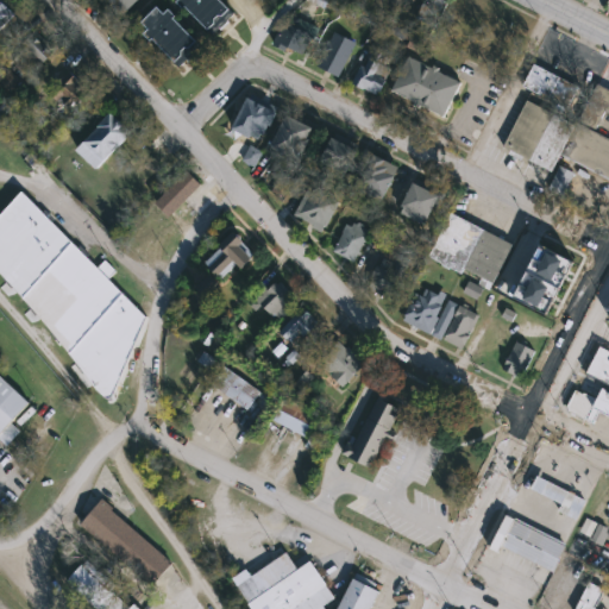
[(0,0),(0,33),(17,17),(0,0)]
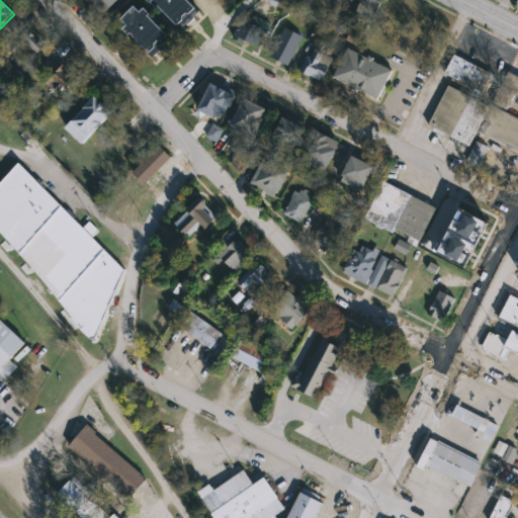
[(114,0),(102,12),(90,0),(114,0)]
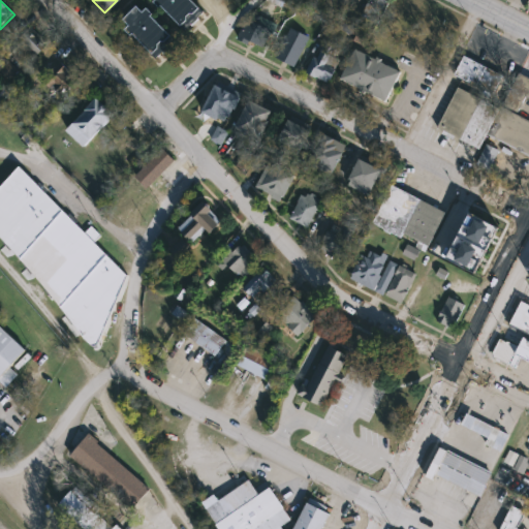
[(181,33),(201,13),(187,0),(151,0),(148,3),(155,10),(157,8),(181,33)]
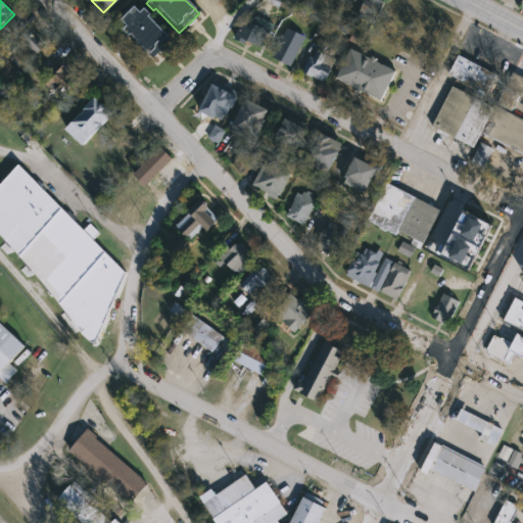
[(386,0),(373,28),(355,19),(364,0),(386,0)]
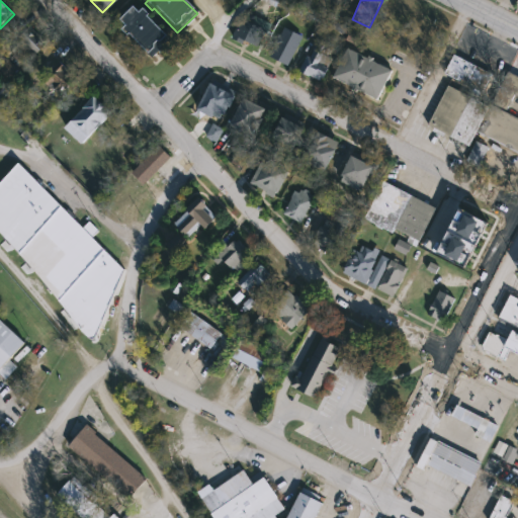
[(150,59),(169,39),(146,16),(148,14),(141,7),(137,11),(131,5),(115,18),(121,25),(117,29),(123,36),(126,34),(150,59)]
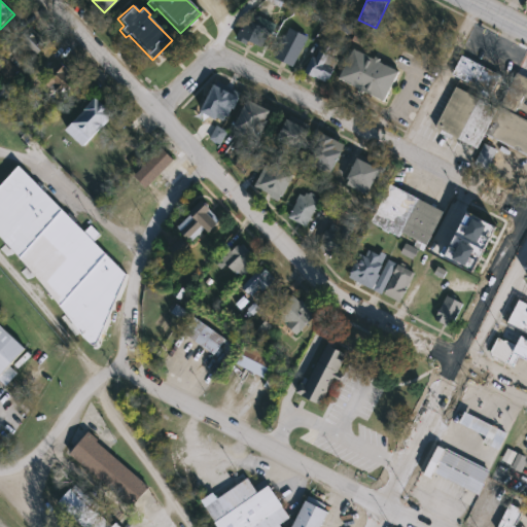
[(262,48),(274,24),(250,12),(235,40),(246,45),(248,41),(262,48)]
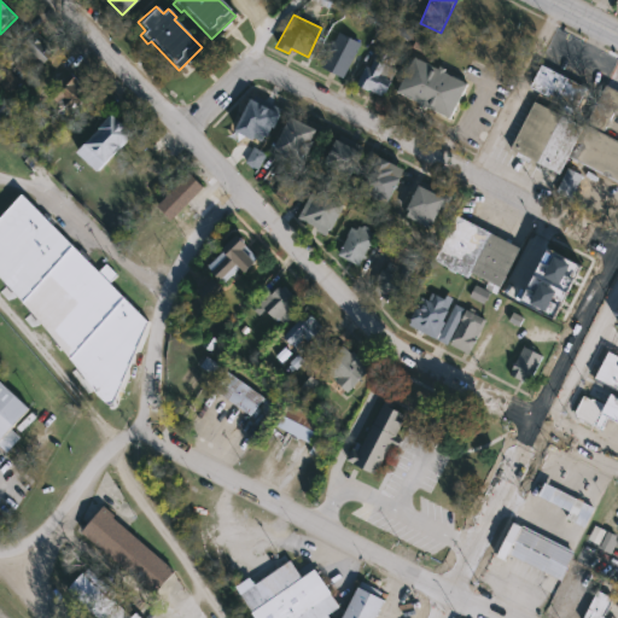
[(338,34),(321,68),(345,80),(362,46),(338,34)]
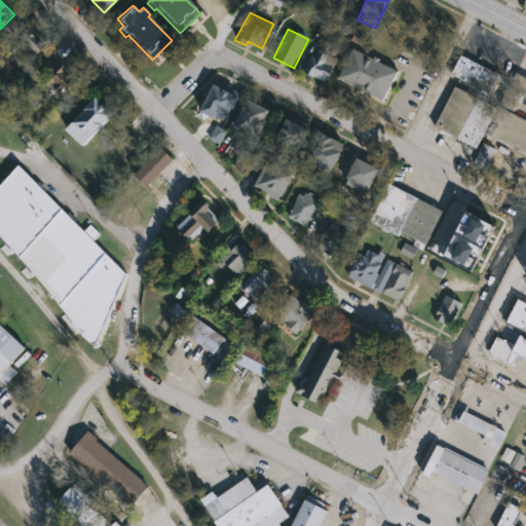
[(49,47),(31,30),(12,48),(21,57),(31,47),(41,57),(49,47)]
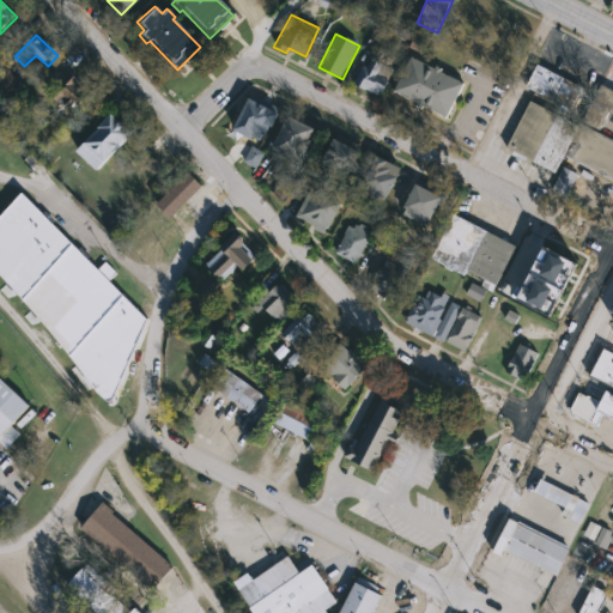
[(393,59),(376,50),(366,68),(363,66),(353,85),(380,101),(395,71),(388,67),(393,59)]
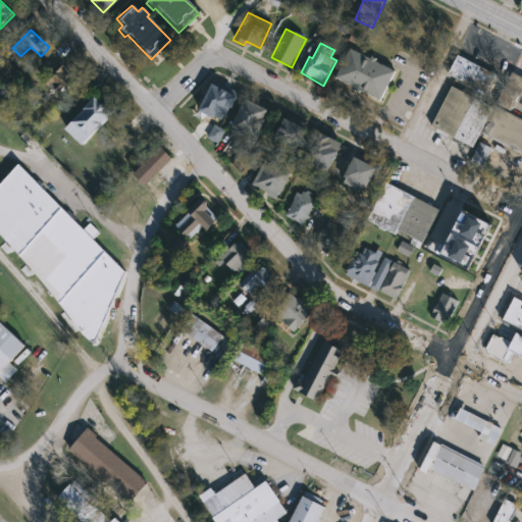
[(349,49),(334,79),(382,103),(397,73),(349,49)]
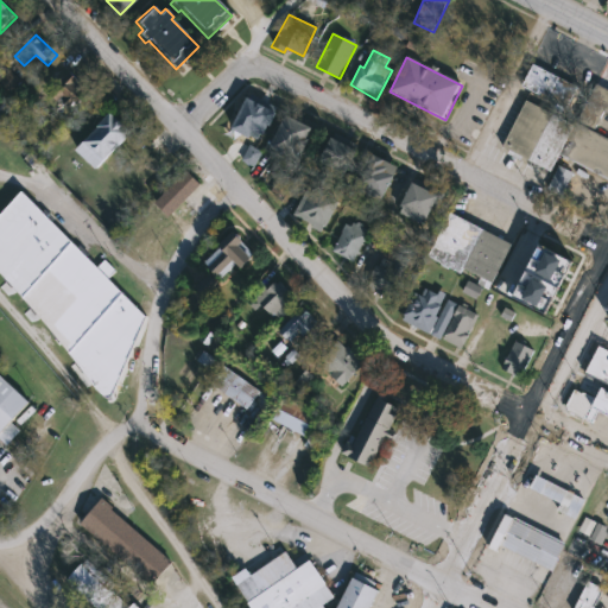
[(578,88),(568,111),(523,88),(533,65),(578,88)]
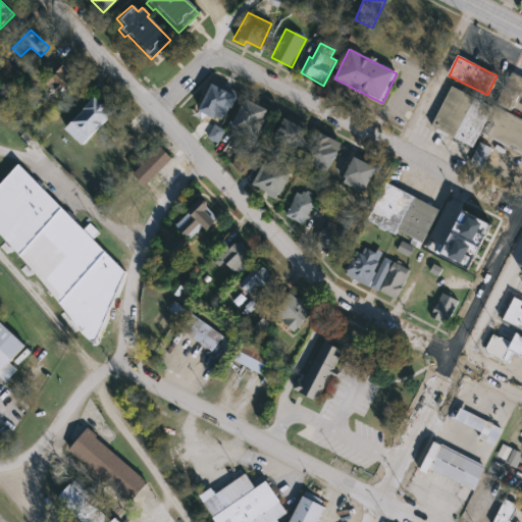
[(521,79),(512,73),(496,104),(511,112),(519,97),(521,98),(521,79)]
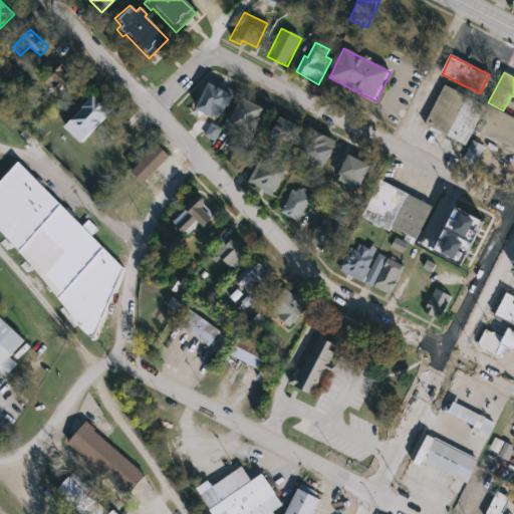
[(234,97),(222,122),(195,109),(207,84),(234,97)]
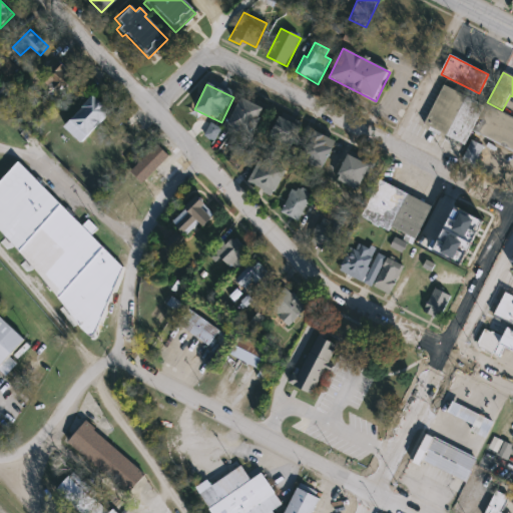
[(466,96),(444,85),(424,123),(446,134),(466,96)]
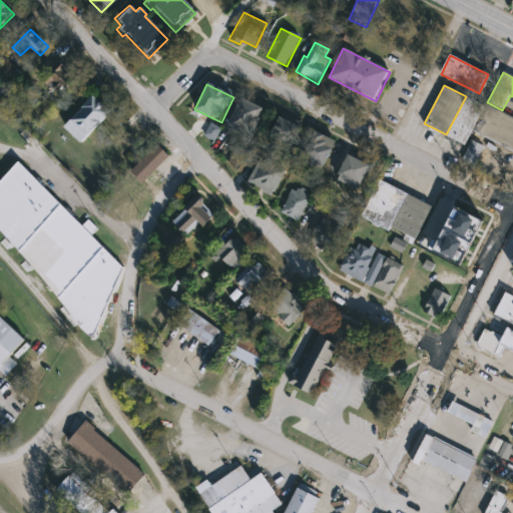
[(83,142),(65,126),(93,95),(111,112),(83,142)]
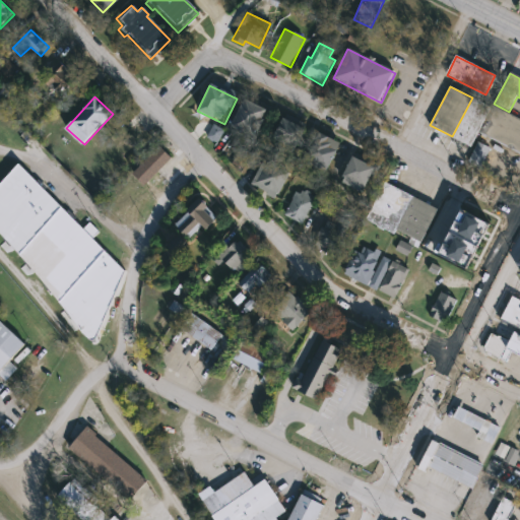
[(492,107),(471,147),(451,137),(452,136),(472,98),(492,107)]
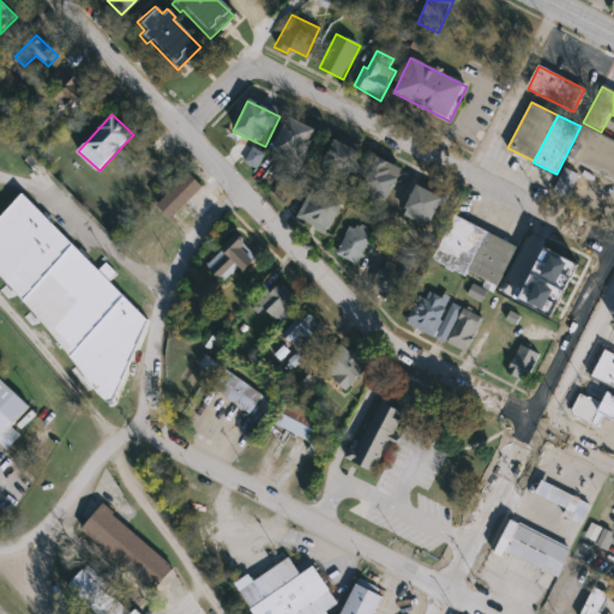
[(287,118),(270,150),(299,166),(317,133),(287,118)]
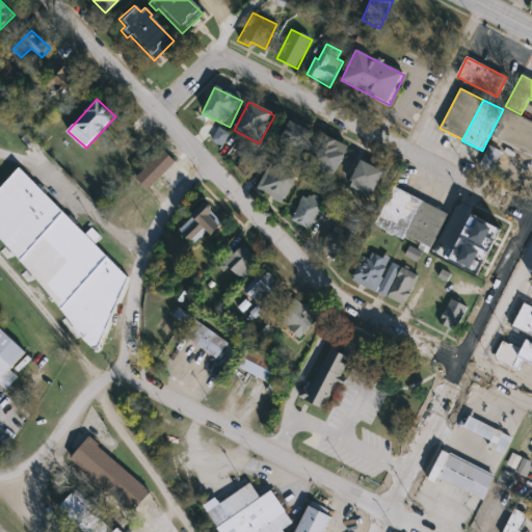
[(505,107),(531,121),(531,159),(489,137),(505,107)]
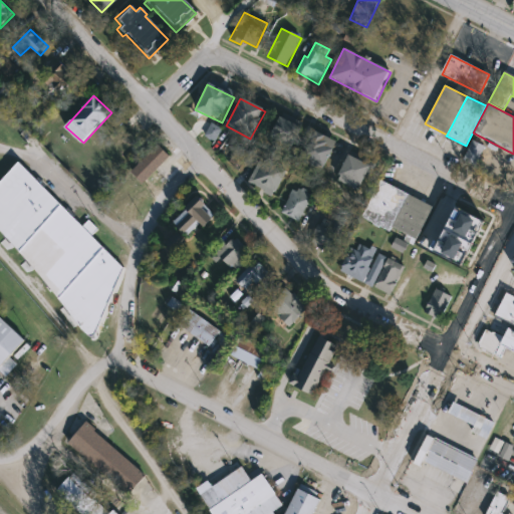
[(302,129),(288,154),(270,145),(273,140),(266,137),(277,115),(302,129)]
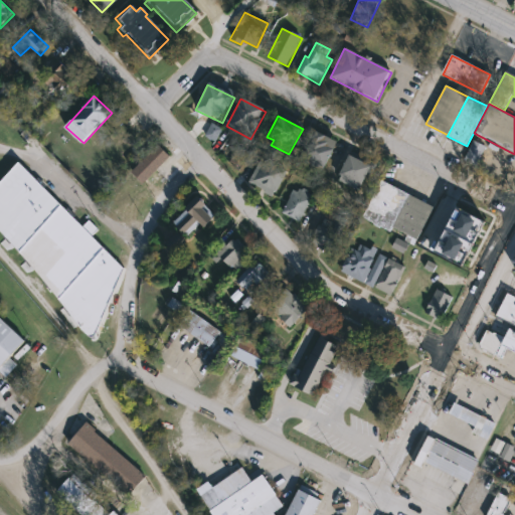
[(207,129),(203,137),(216,143),(220,135),(207,129)]
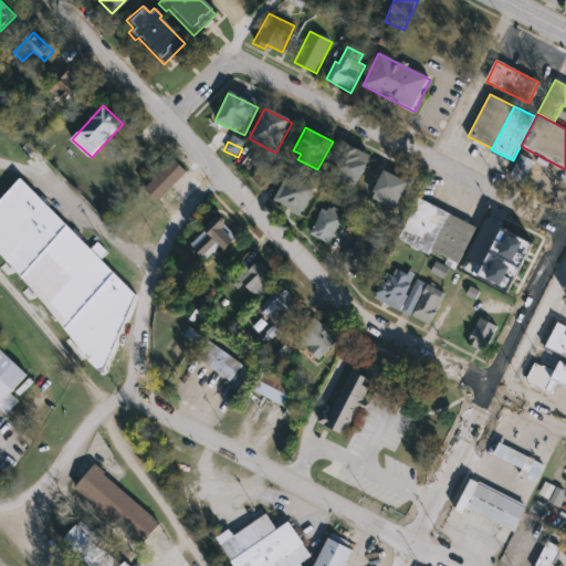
[(371,157),(355,189),(332,177),(348,145),(371,157)]
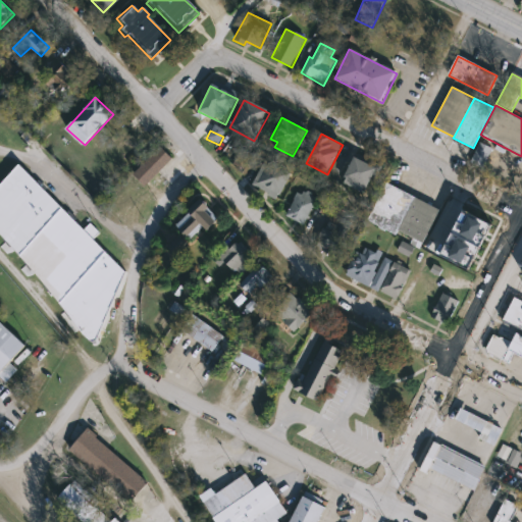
[(480,141),(471,160),(484,166),(493,147),(480,141)]
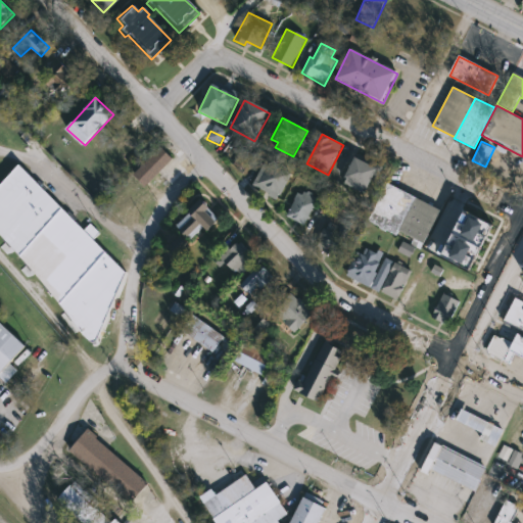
[(173,159),(144,188),(132,175),(159,146),(173,159)]
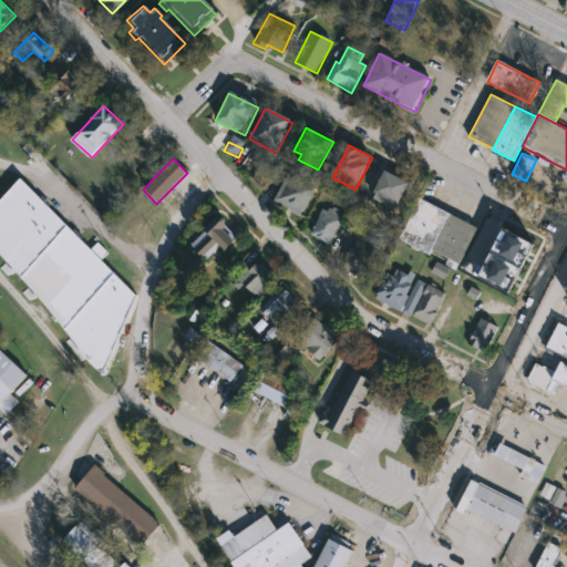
[(261,161),(254,178),(265,184),(274,166),(261,161)]
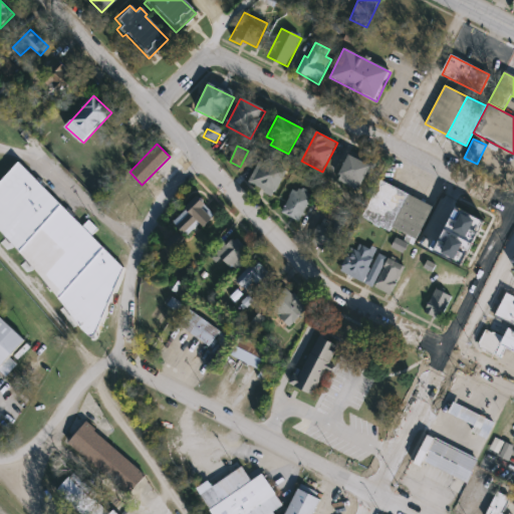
[(370,167),(357,192),(334,179),(347,155),(370,167)]
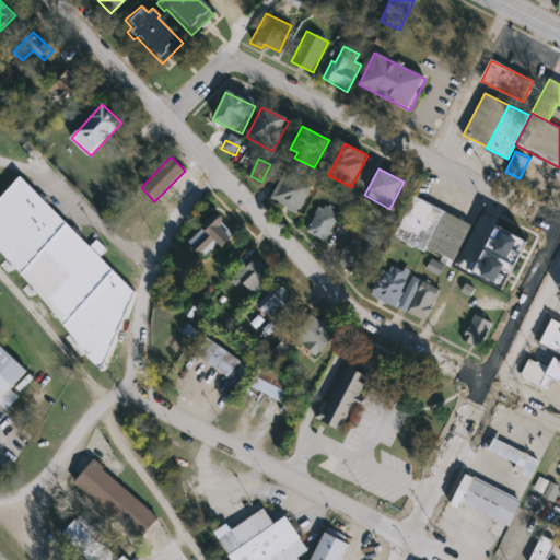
[(286,173),(271,199),(300,213),(314,187),(286,173)]
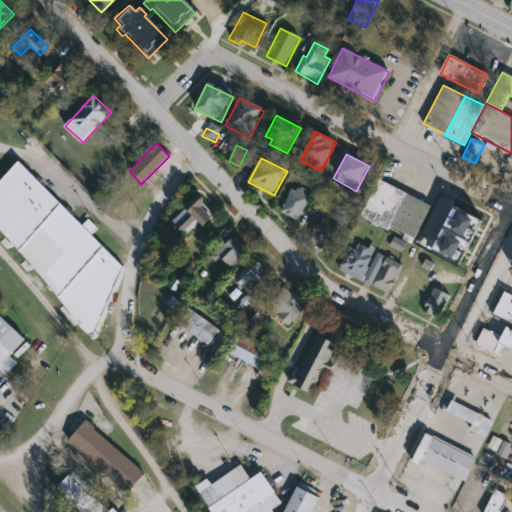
[(0,182),(0,231),(20,253),(60,299),(82,329),(89,336),(96,335),(125,267),(107,249),(93,235),(100,228),(91,220),(85,226),(63,205),(20,162),(0,182)]
